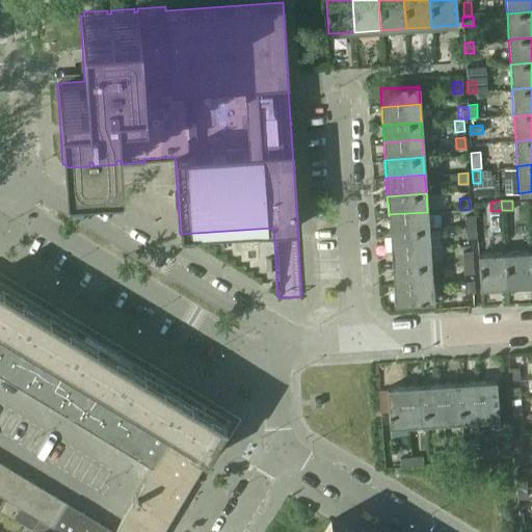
[(427,212),(389,214),(390,232),(428,229),(427,212)]
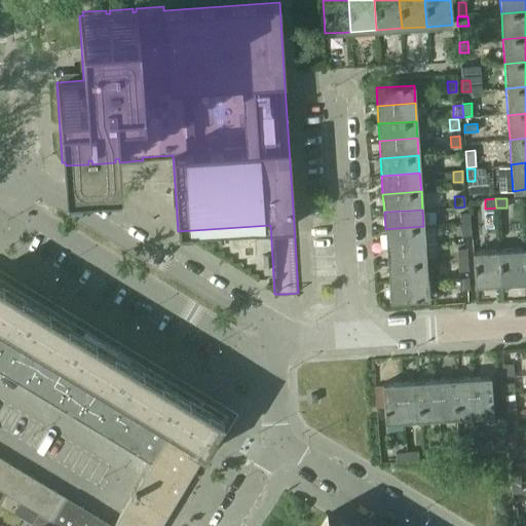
[(459,214),(460,224),(470,223),(468,214),(459,214)]
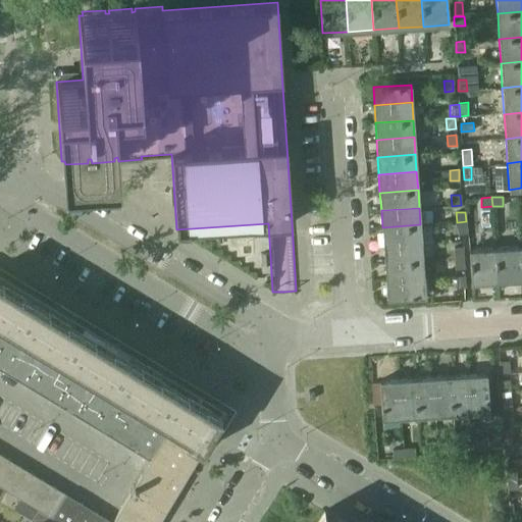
[(466,221),(457,222),(457,233),(466,233),(466,221)]
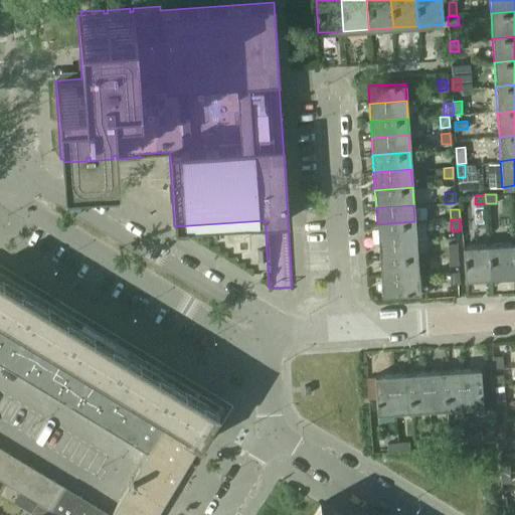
[(414,221),(377,224),(378,240),(415,237),(414,221)]
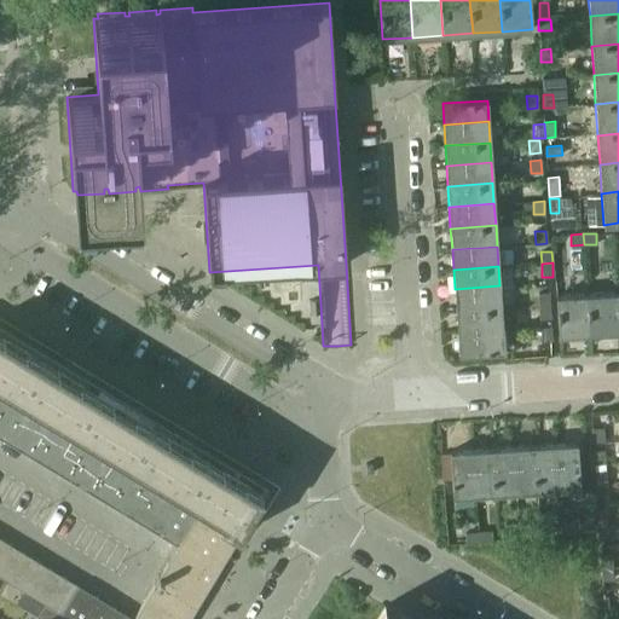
[(499,285),(455,289),(456,311),(501,308),(499,285)]
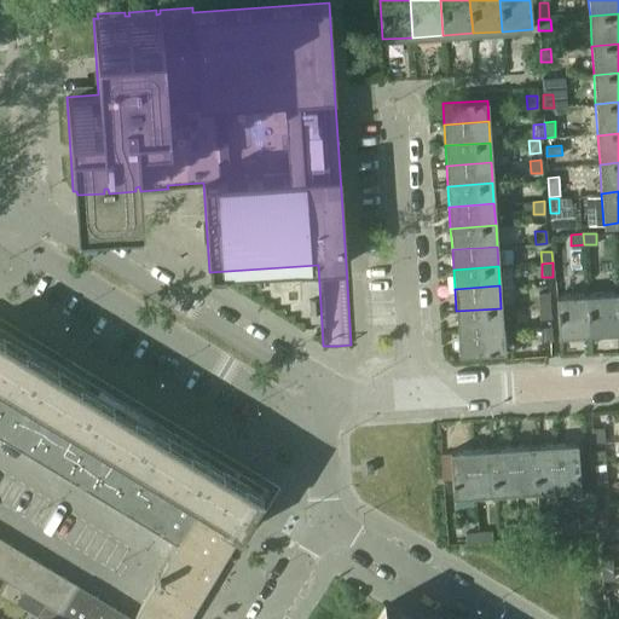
[(617,291),(588,294),(589,333),(618,331),(617,291)]
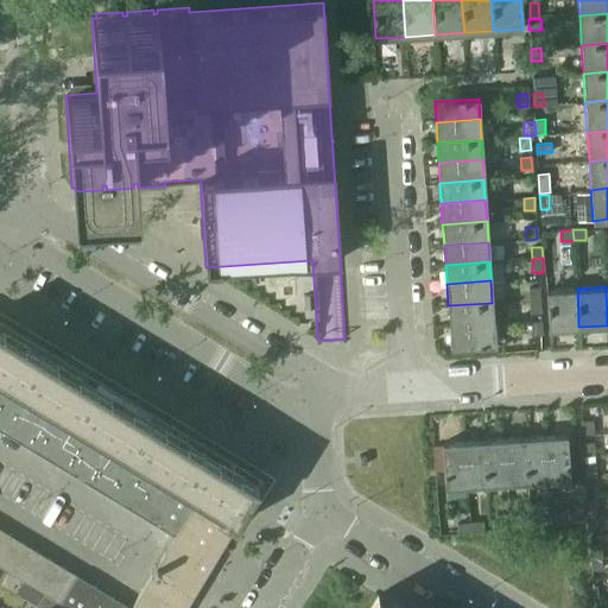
[(529,289),(530,301),(540,299),(539,287),(529,289)]
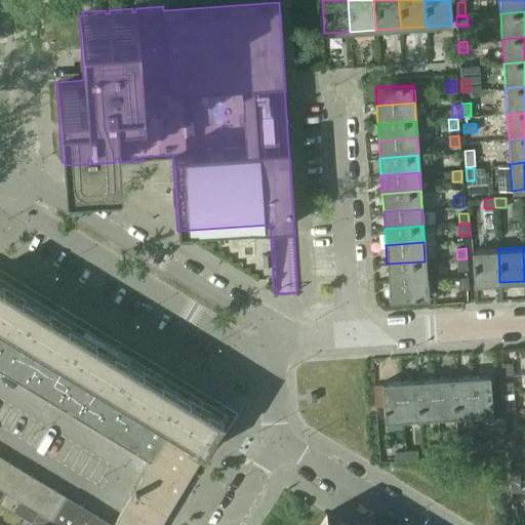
[(498,249),(472,251),(474,284),(499,282),(498,249)]
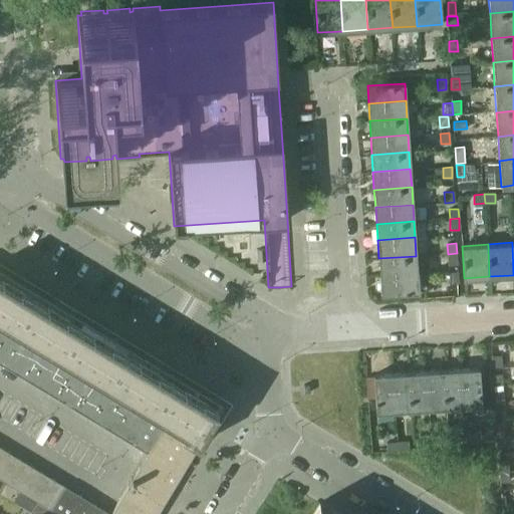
[(457,253),(448,254),(448,265),(457,264),(457,253)]
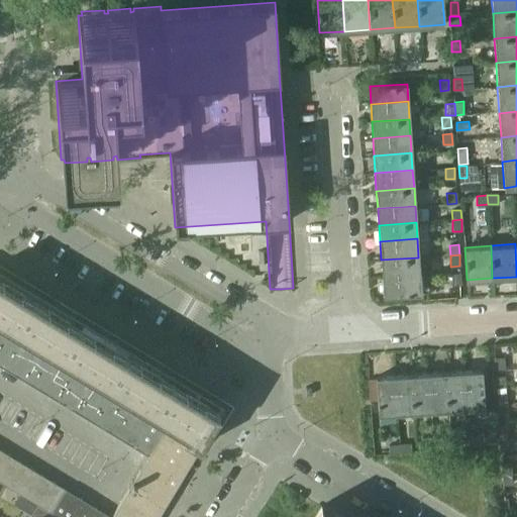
[(418,257),(381,260),(382,278),(419,276),(418,257)]
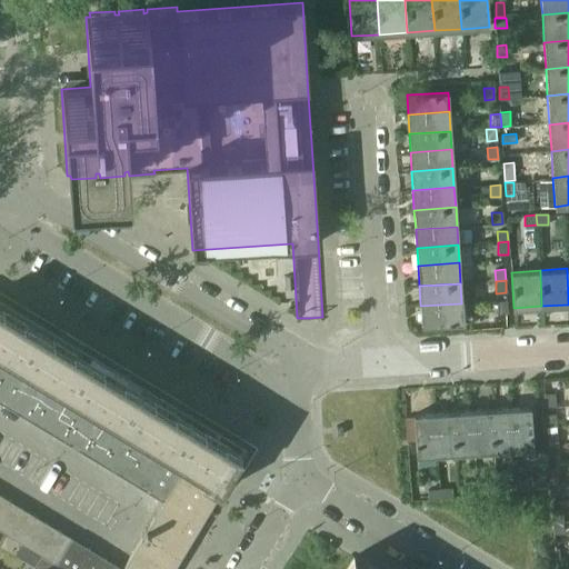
[(173,410),(165,405),(156,399),(158,395),(142,385),(125,375),(122,379),(115,375),(105,368),(107,363),(91,355),(75,345),(72,349),(63,343),(53,338),(57,333),(41,323),(25,315),(22,318),(13,313),(3,308),(7,303),(0,299),(0,401),(20,415),(46,430),(71,446),(97,460),(122,476),(147,490),(163,500),(201,523),(227,481),(236,466),(247,448),(227,436),(223,440),(206,429),(208,425),(192,416),(176,406),(173,410)]
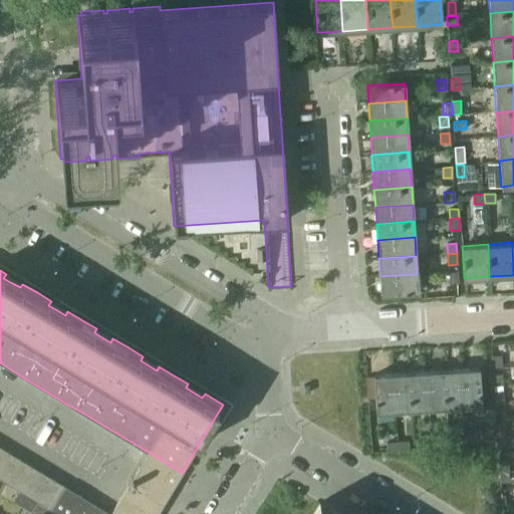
[(458,271),(449,272),(449,283),(458,282),(458,271)]
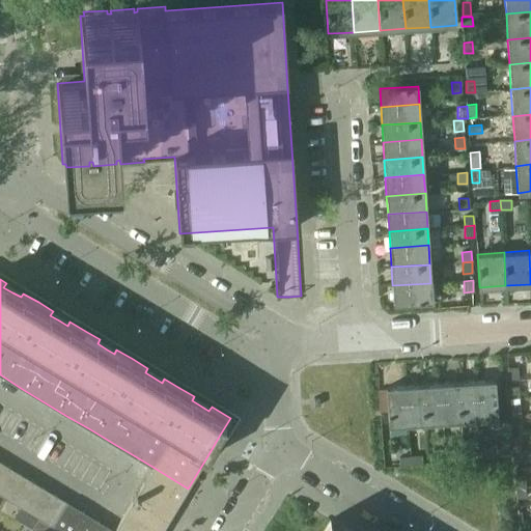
[(430,283),(392,285),(393,303),(431,301),(430,283)]
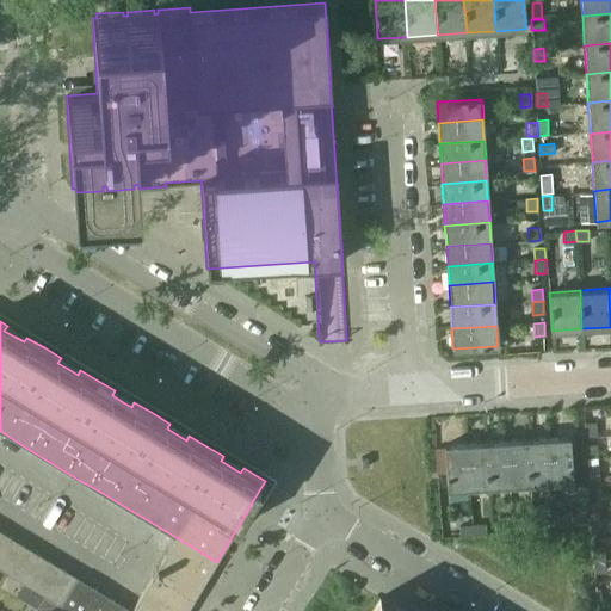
[(584,424),(585,436),(596,436),(594,423),(584,424)]
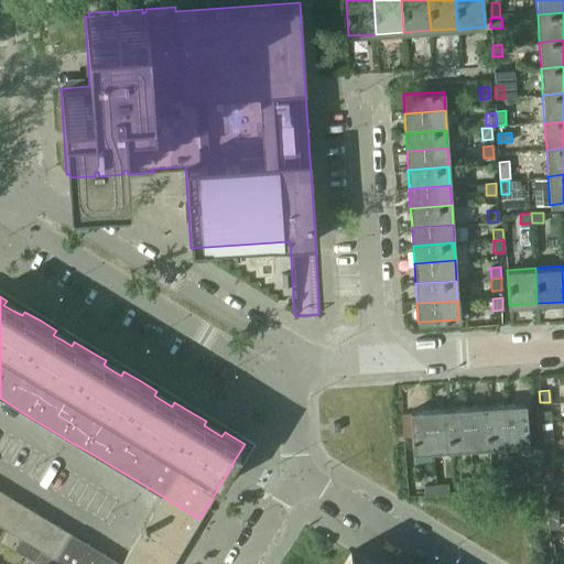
[(525,403),(506,404),(509,445),(528,444),(525,403)]
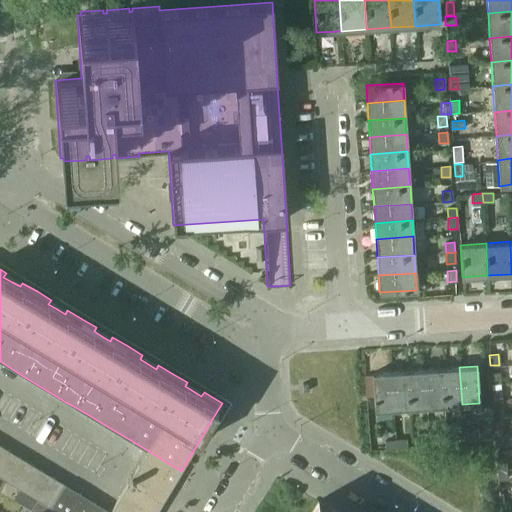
[(459,367),(442,368),(444,405),(462,404),(459,367)]
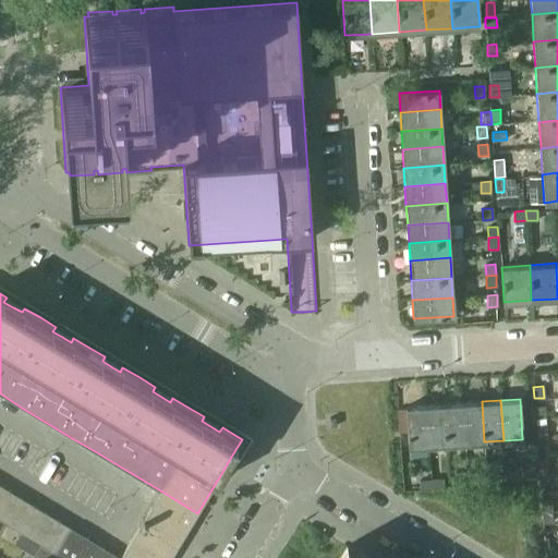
[(482,401),(462,402),(465,444),(484,441),(482,401)]
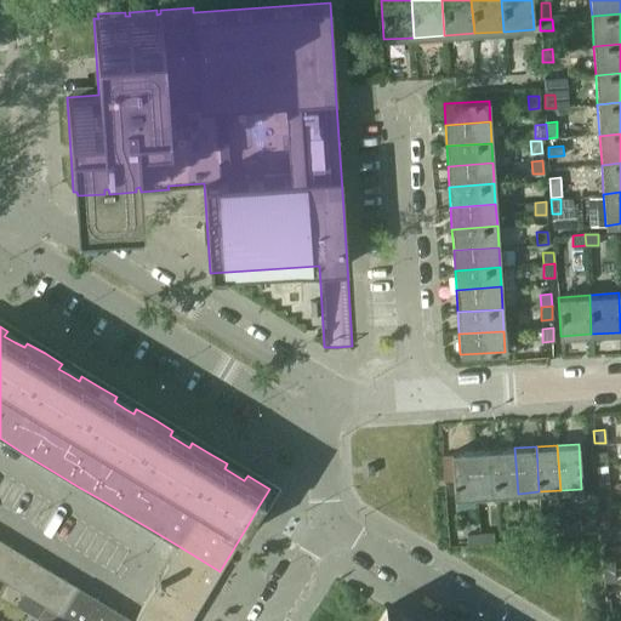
[(514,448),(495,450),(497,495),(518,494),(514,448)]
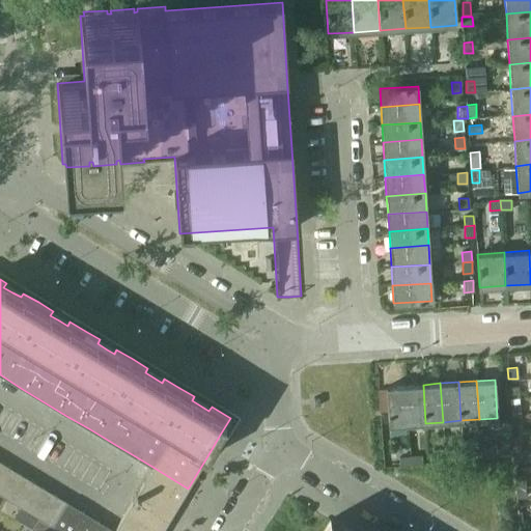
[(423,385),(404,386),(408,424),(425,423),(423,385)]
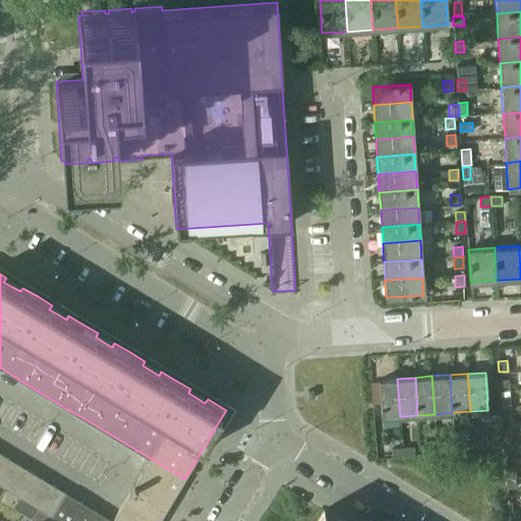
[(382,417),(400,416),(397,379),(379,380),(382,417)]
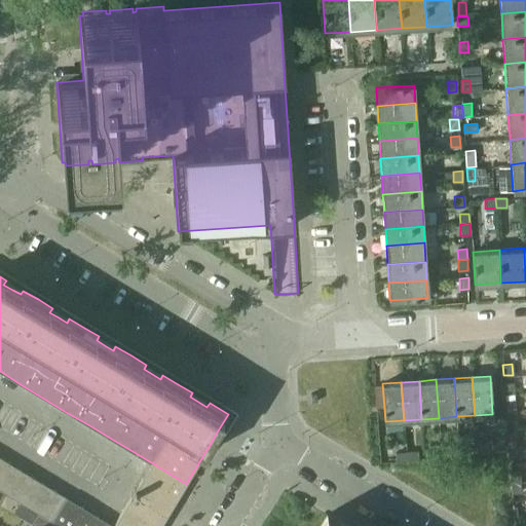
[(514,383),(504,383),(504,395),(514,393),(514,383)]
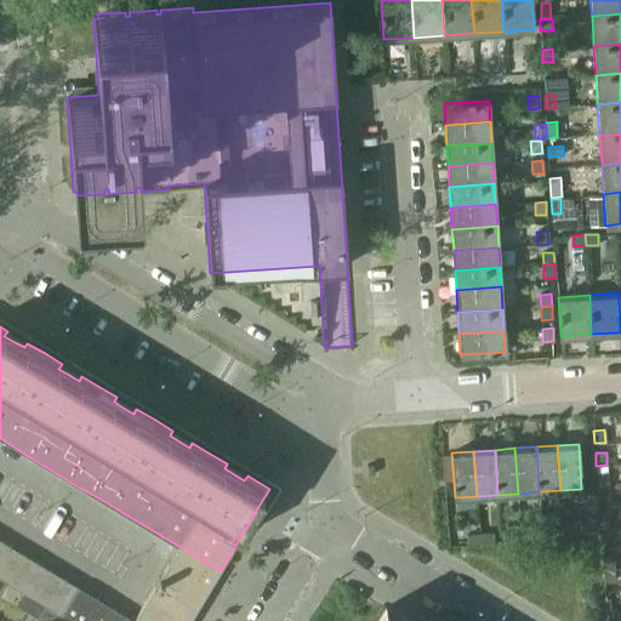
[(597,473),(597,485),(608,484),(608,473),(597,473)]
